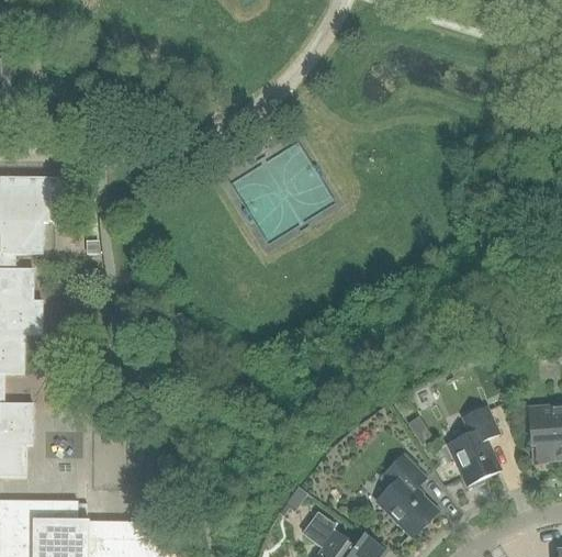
[(0,474),(26,475),(27,443),(33,443),(33,402),(4,402),(4,371),(24,371),(24,332),(43,332),(43,300),(33,300),(34,267),(14,267),(14,253),(43,253),(43,221),(65,221),(65,177),(0,177),(0,188),(0,187),(0,474)]
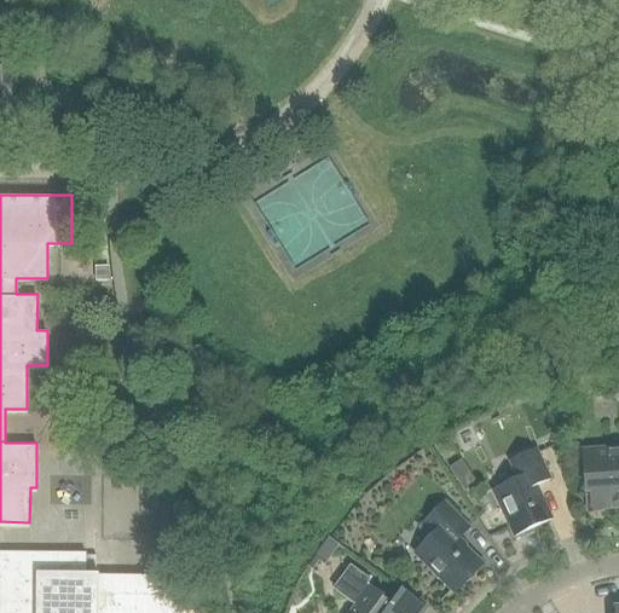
[(94,241),(96,259),(110,259),(110,241),(94,241)]
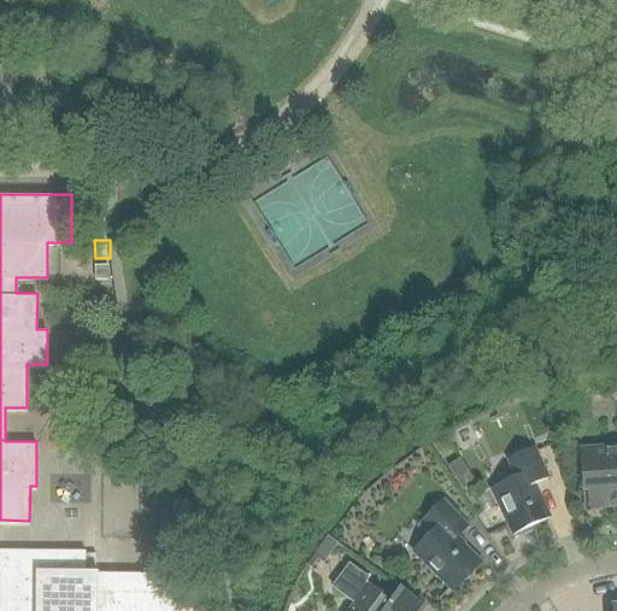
[(616,442),(581,446),(582,468),(587,466),(589,503),(616,499),(616,442)]
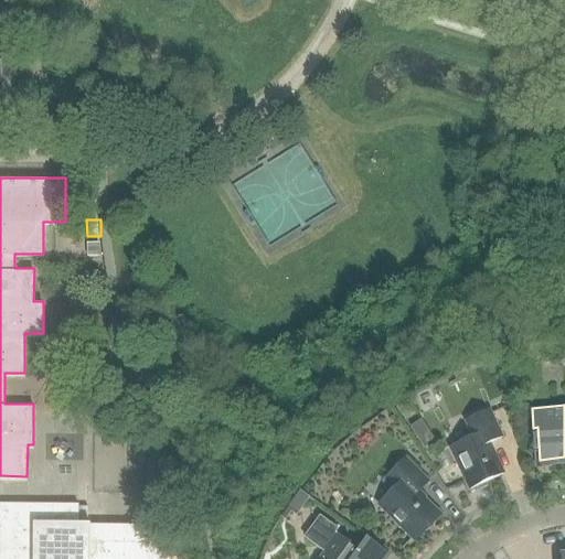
[(489,440),(502,433),(490,406),(466,417),(472,432),(451,443),(470,484),(502,470),(489,440)]
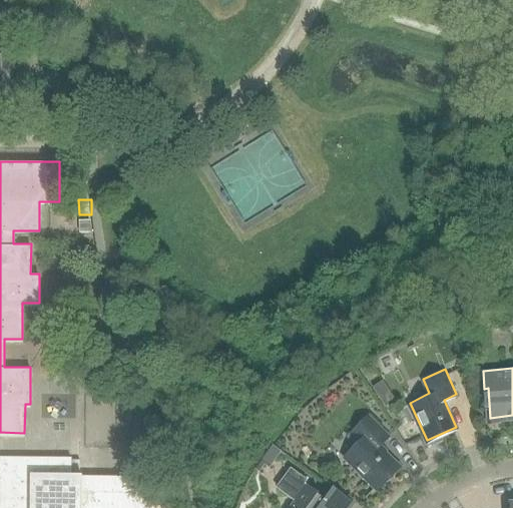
[(375,486),(398,463),(380,445),(390,435),(368,413),(350,432),(361,443),(346,457),(375,486)]
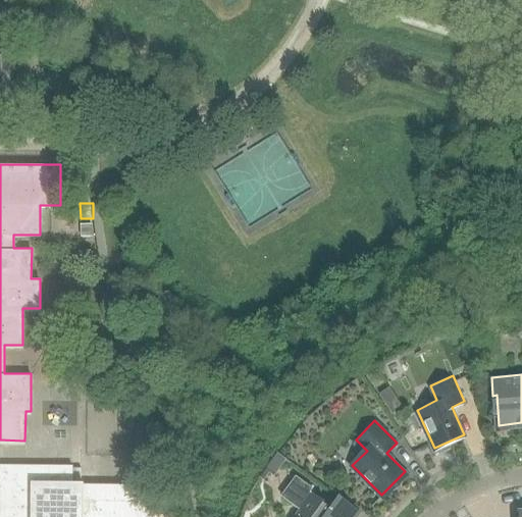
[(276,450),(265,467),(268,470),(273,473),(285,456),(276,450)]
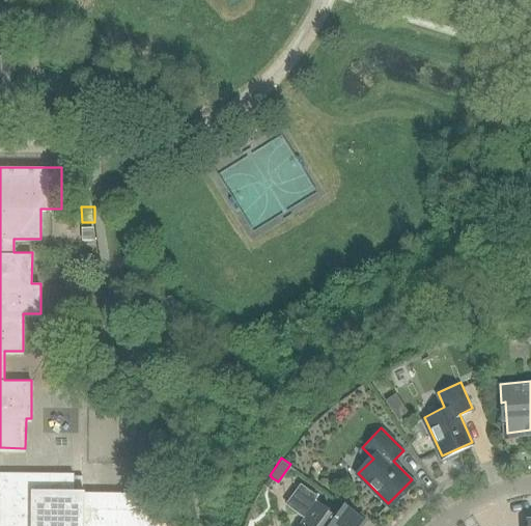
[(0,470),(0,483),(0,525),(84,525),(84,491),(73,491),(49,490),(50,471),(0,470)]
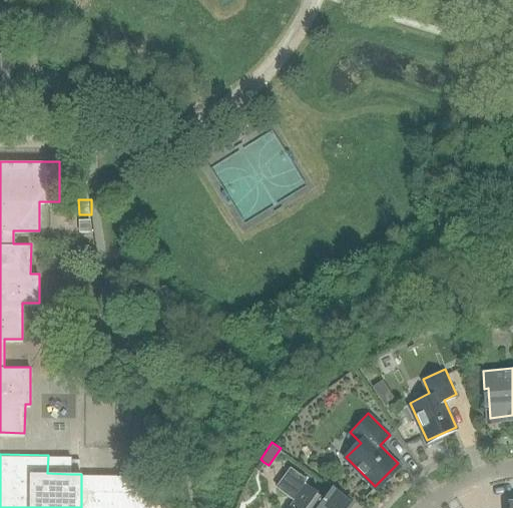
[(47,473),(70,474),(70,455),(48,455),(47,473)]
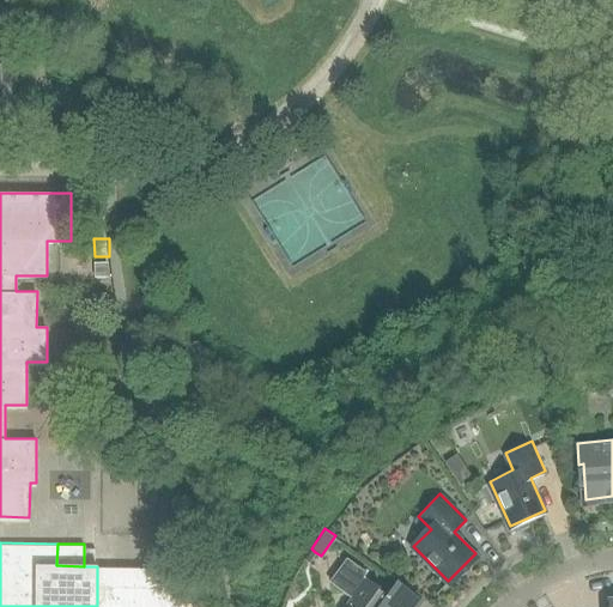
[(416,606),(423,599),(398,581),(393,587),(390,584),(384,592),(378,588),(380,587),(364,575),(368,571),(347,557),(331,581),(352,596),(343,606),(416,606)]
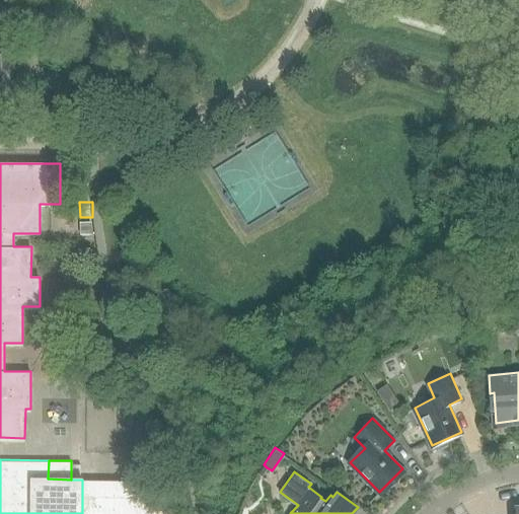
[(163,513),(164,509),(154,509),(155,480),(138,480),(82,480),(82,513),(163,513)]
